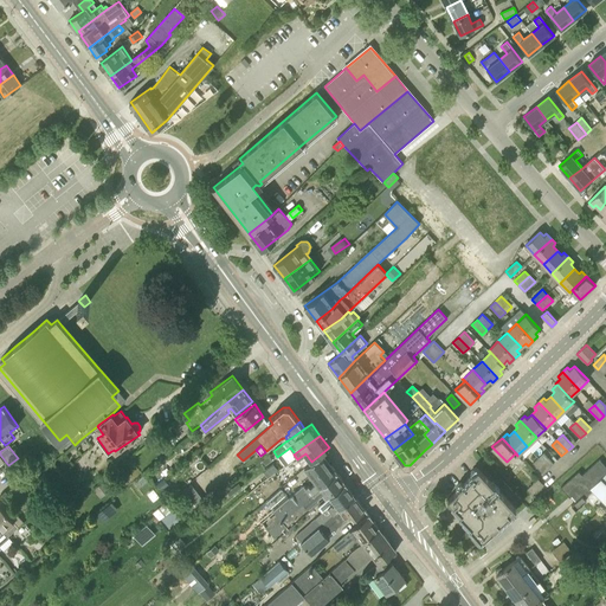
[(276,526),(295,509),(309,497),(337,472),(323,452),(311,462),(304,468),(317,483),(311,488),(309,485),(307,487),(304,484),(258,526),(265,535),(276,526)]
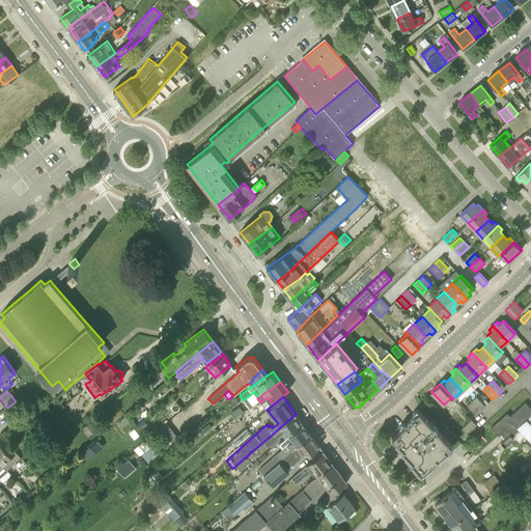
[(476,396),(472,401),(480,411),(485,406),(476,396)]
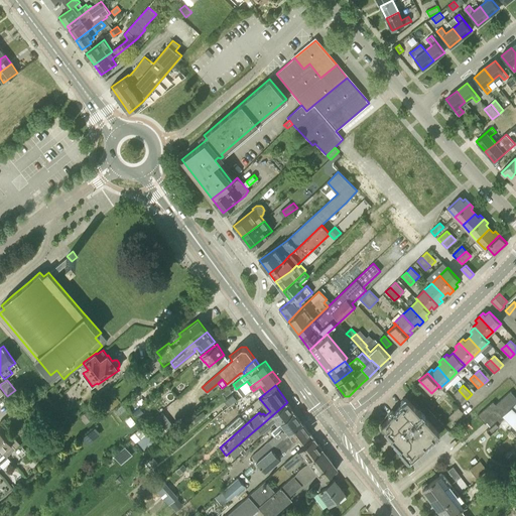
[(467,399),(459,390),(454,394),(463,403),(467,399)]
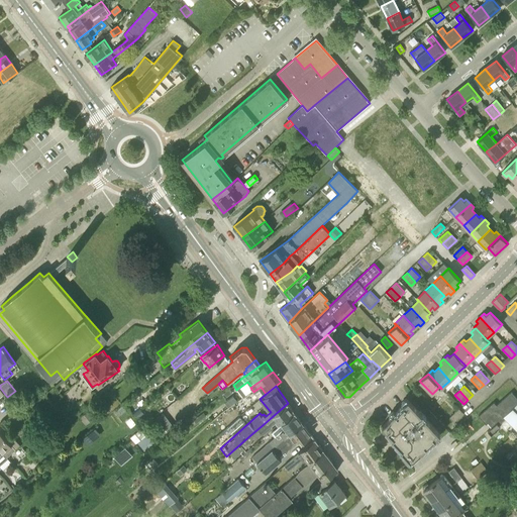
[(516,397),(511,392),(497,405),(494,402),(479,416),(486,424),(488,422),(492,427),(488,431),(491,435),(500,427),(498,425),(506,418),(516,429),(516,397)]
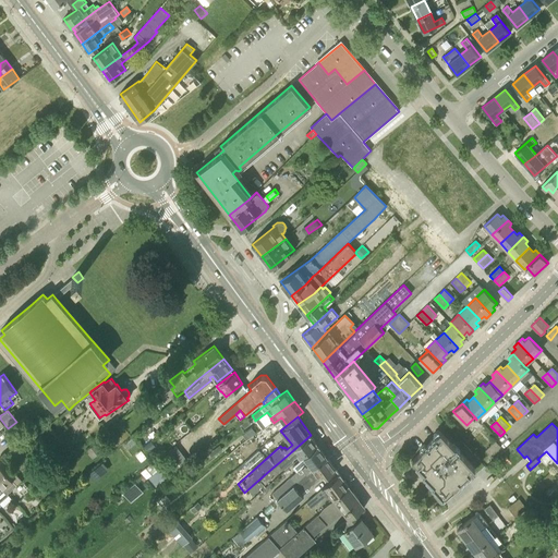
[(456,486),(475,466),(440,431),(431,440),(421,450),(422,450),(413,459),(424,472),(423,473),(434,484),(432,486),(443,497),(456,485),(456,486)]
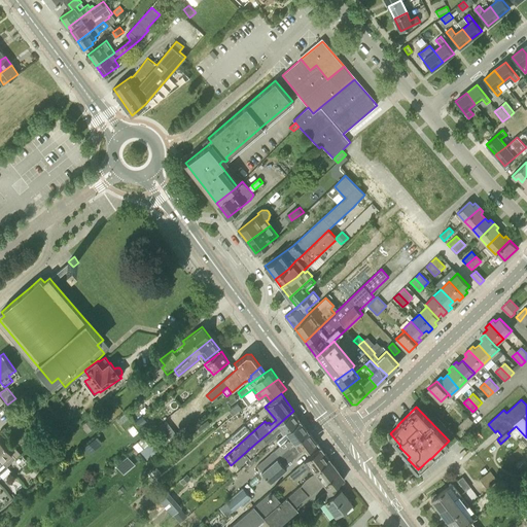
[(256,443),(240,457),(244,462),(278,433),(277,432),(281,428),(284,431),(300,419),(293,411),(269,432),(256,443)]
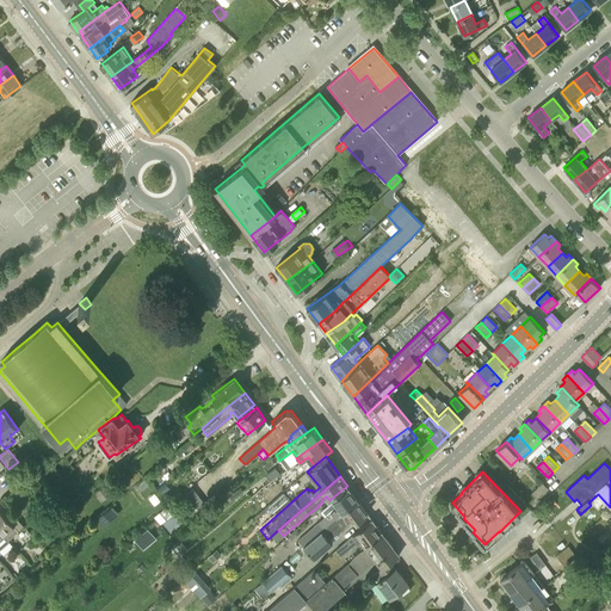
[(537,499),(548,488),(543,482),(531,493),(537,499)]
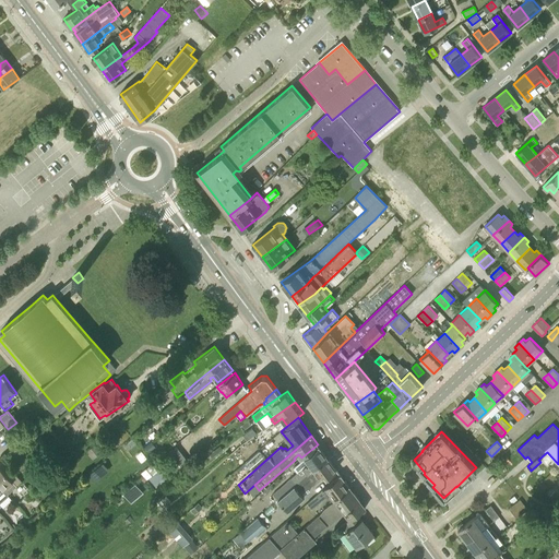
[(92,459),(102,451),(96,443),(86,451),(92,459)]
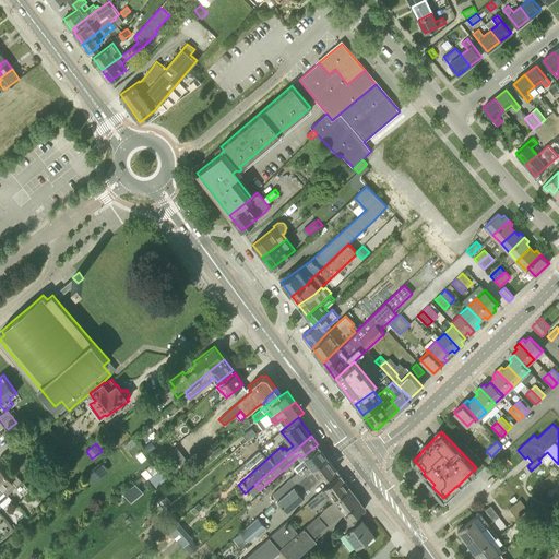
[(153,449),(149,443),(143,448),(147,453),(153,449)]
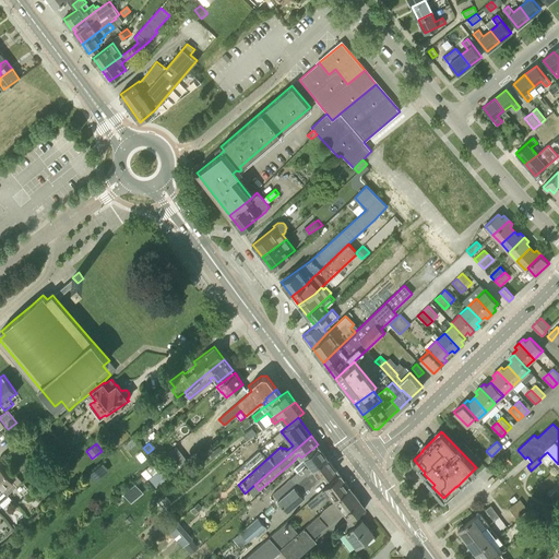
[(277,500),(328,458),(319,445),(305,458),(310,465),(308,466),(306,464),(292,477),(272,494),(277,500)]
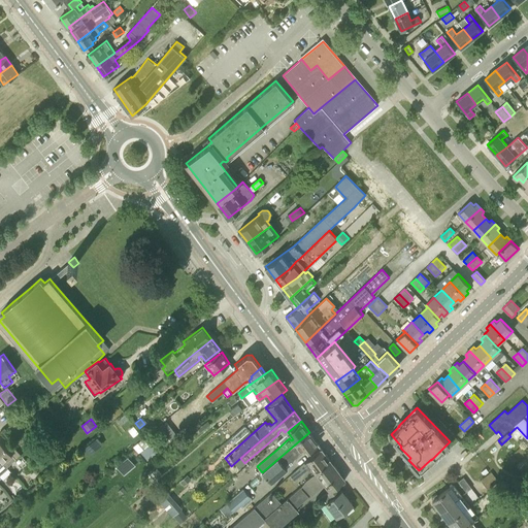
[(179,438),(167,422),(156,431),(168,448),(179,438)]
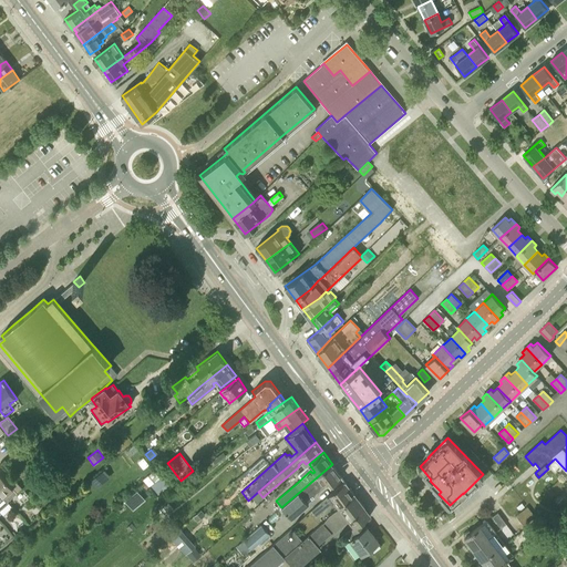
[(341,476),(332,464),(281,507),(291,518),(309,504),(305,498),(329,478),(332,483),(341,476)]
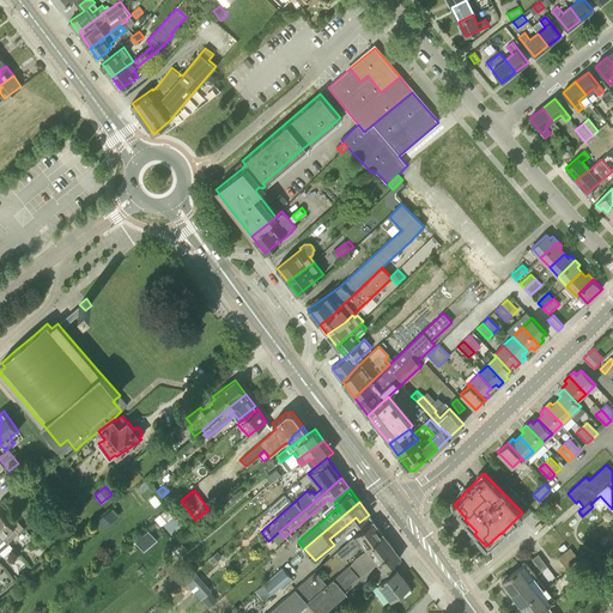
[(171,507),(157,517),(171,535),(186,523),(171,507)]
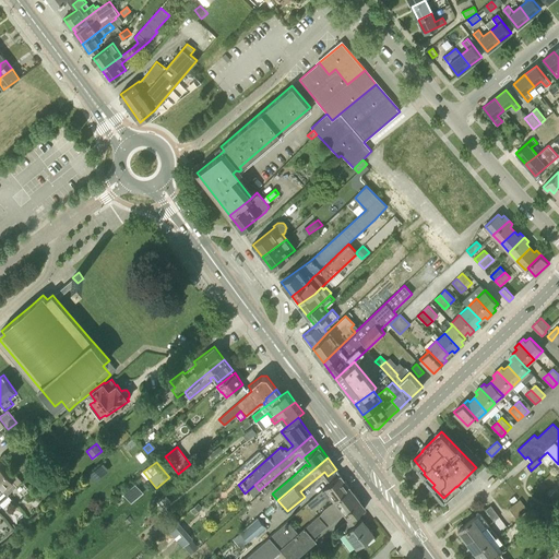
[(0,466),(0,486),(3,490),(13,482),(16,486),(22,482),(13,471),(8,475),(0,466)]
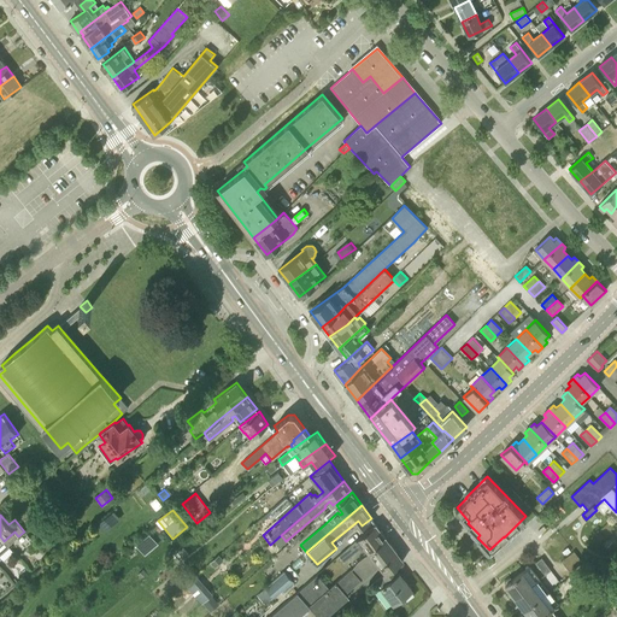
[(599,542),(615,529),(609,523),(599,533),(598,532),(595,534),(595,535),(594,536),(599,542)]
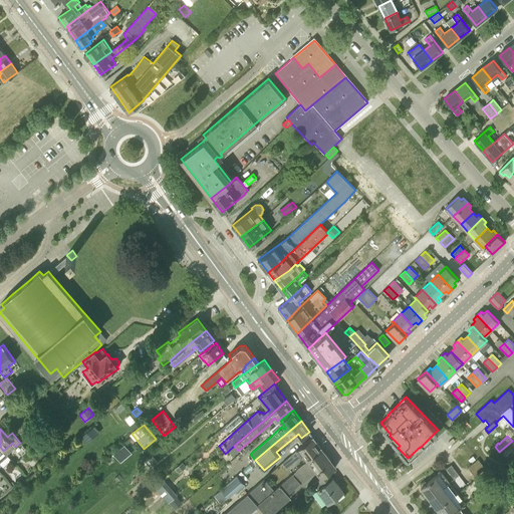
[(307,459),(322,449),(320,446),(320,445),(318,442),(317,442),(313,437),(281,462),(286,468),(303,455),(307,459)]
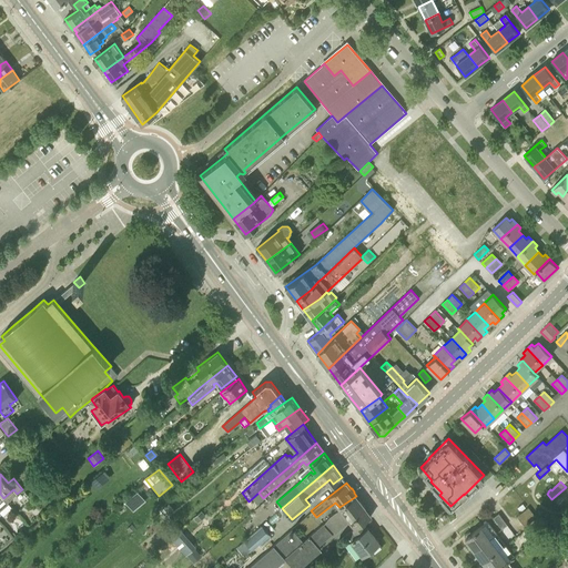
[(356,496),(340,507),(328,515),(324,523),(332,531),(337,528),(348,519),(355,528),(362,523),(371,516),(356,496)]
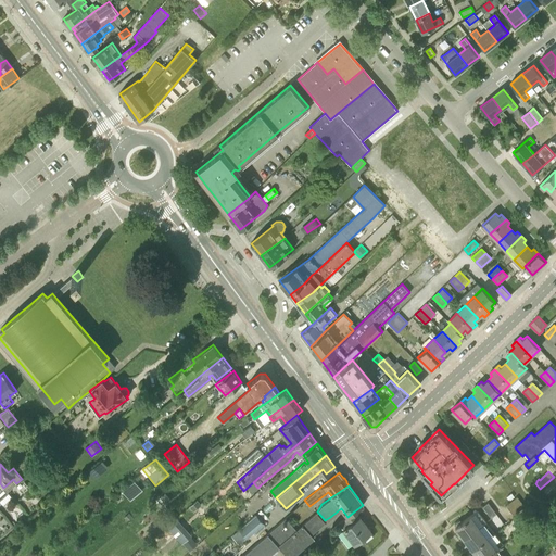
[(514,516),(525,507),(517,496),(506,505),(514,516)]
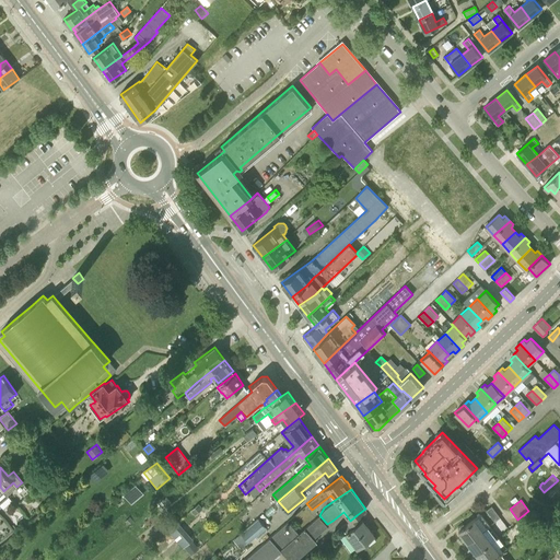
[(494,522),(500,517),(491,505),(486,510),(494,522)]
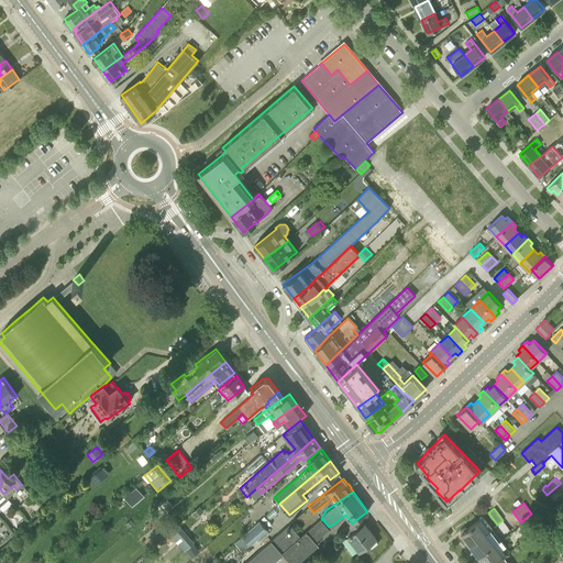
[(359,518),(352,523),(343,530),(360,551),(367,545),(371,550),(378,543),(375,539),(375,538),(364,523),(363,525),(359,518)]
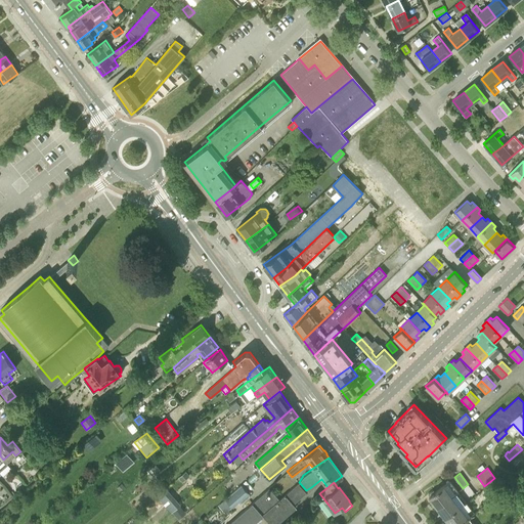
[(293,504),(306,492),(298,483),(279,499),(268,487),(227,523),(252,523),(263,515),(270,523),(275,523),(296,507),(293,504)]
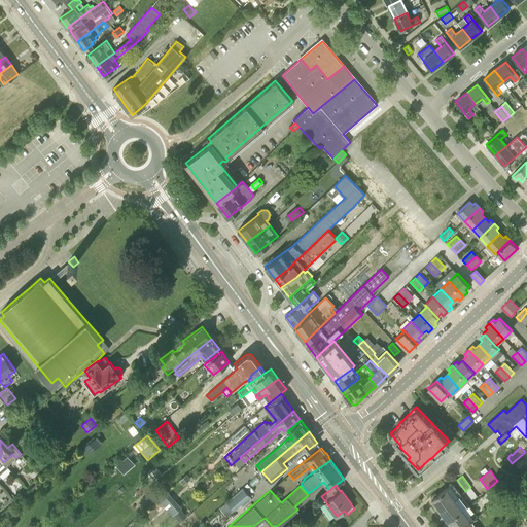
[(168,491),(164,487),(157,492),(162,496),(168,491)]
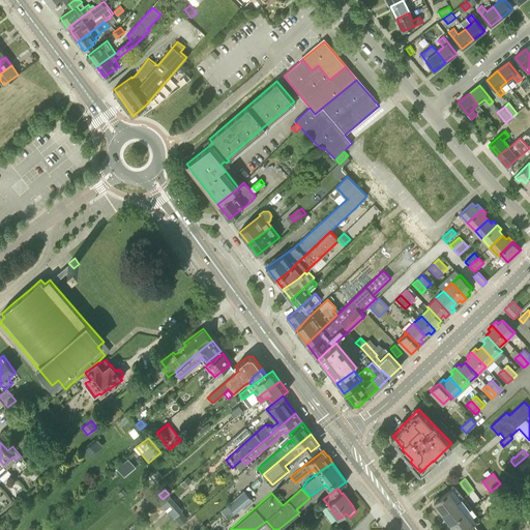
[(233,511),(249,497),(244,491),(228,504),(233,511)]
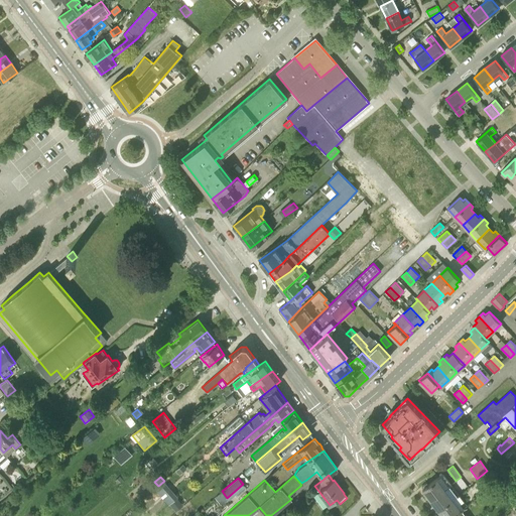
[(422,489),(430,500),(444,490),(436,479),(422,489)]
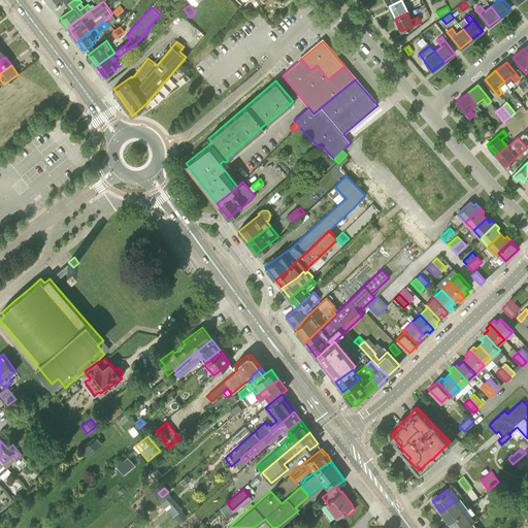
[(168,501),(172,497),(168,492),(162,497),(159,500),(163,505),(168,501)]
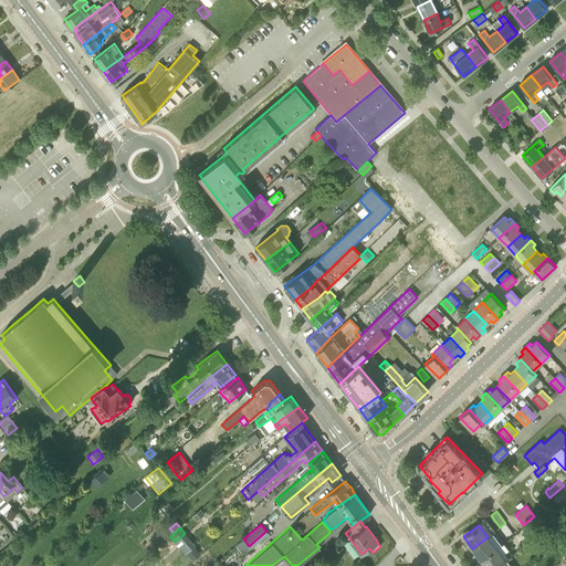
[(488,537),(472,548),(481,561),(496,548),(488,537)]
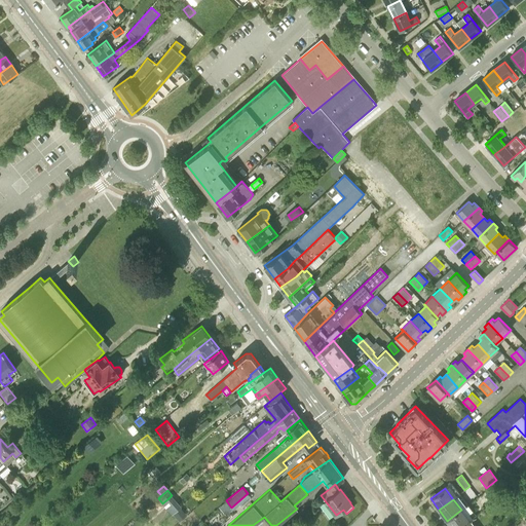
[(181,505),(176,500),(166,509),(172,514),(181,505)]
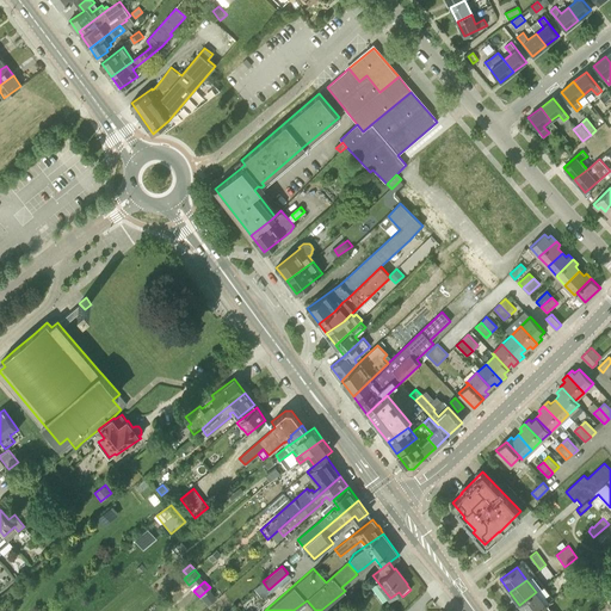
[(536,592),(519,605),(524,610),(537,610),(545,605),(536,592)]
